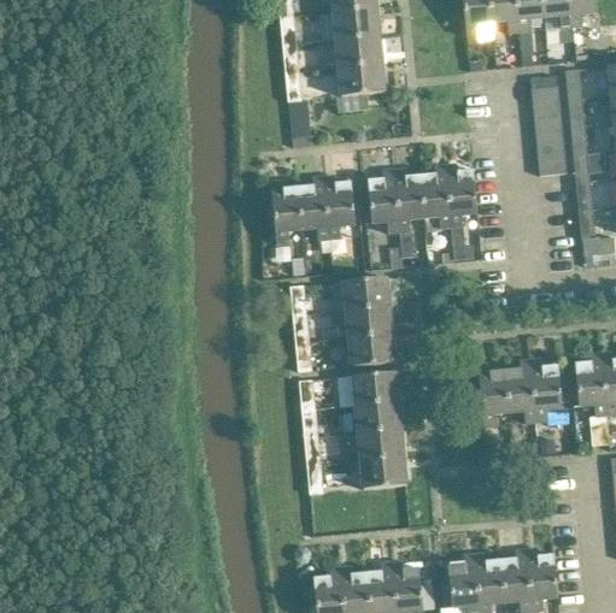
[(276,0),(279,17),(292,16),(289,0),(276,0)]
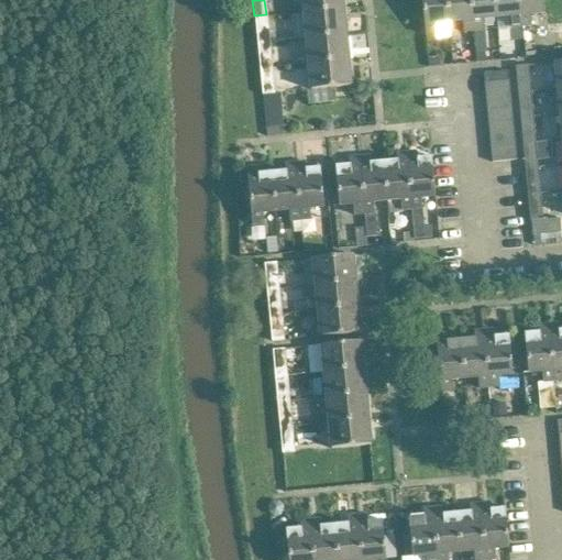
[(300,0),(302,11),(344,7),(343,0),(300,0)]
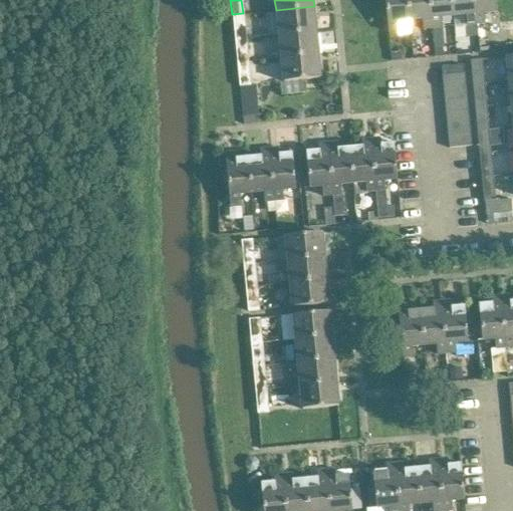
[(409,18),(406,0),(383,0),(388,30),(397,29),(396,19),(409,18)]
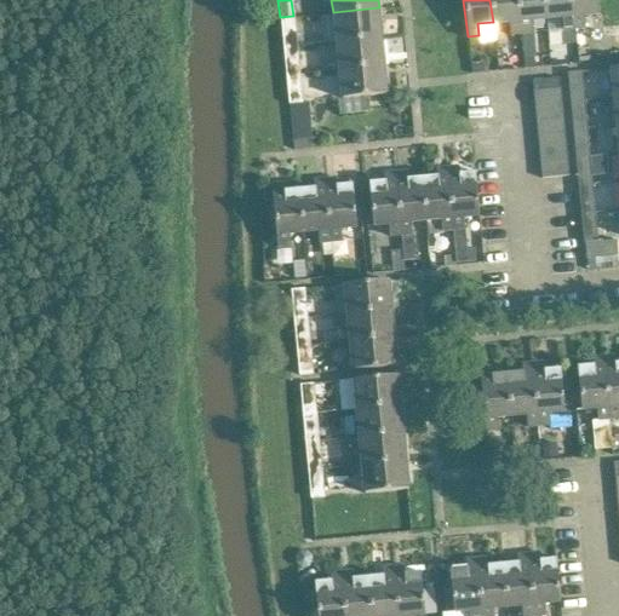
[(508,33),(520,32),(516,0),(489,0),(493,22),(506,21),(508,33)]
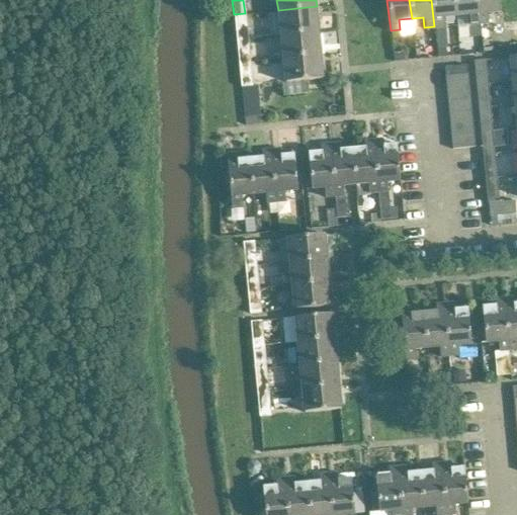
[(455,14),(453,0),(431,0),(434,26),(444,25),(443,15),(455,14)]
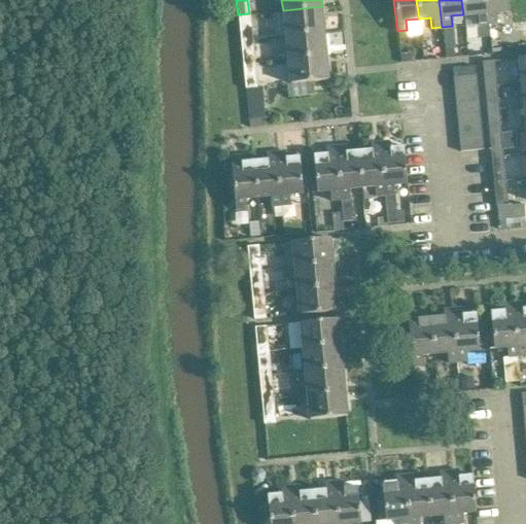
[(476,24),(486,23),(483,0),(461,0),(463,14),(475,13),(476,24)]
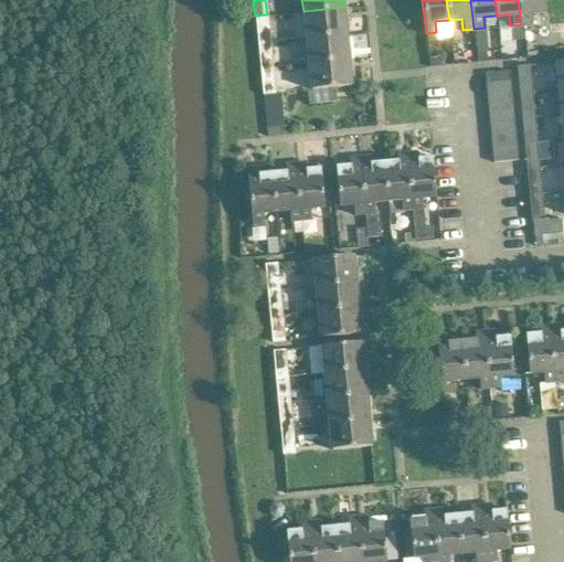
[(518,0),(521,24),(532,23),(531,12),(545,11),(543,0),(518,0)]
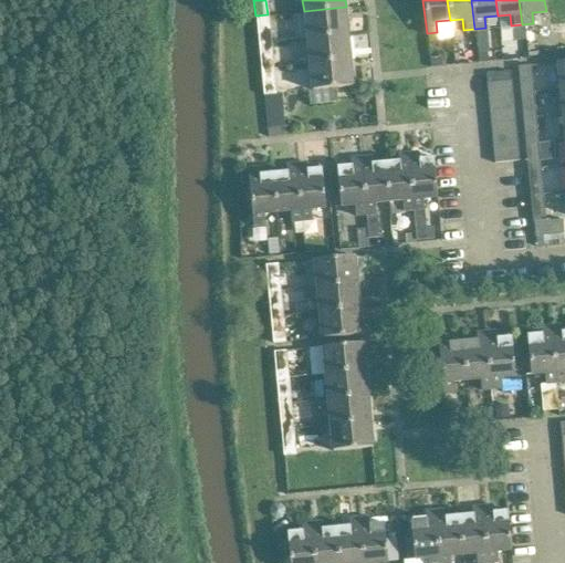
[(306,37),(346,32),(345,17),(347,17),(346,7),(304,11),(306,37)]
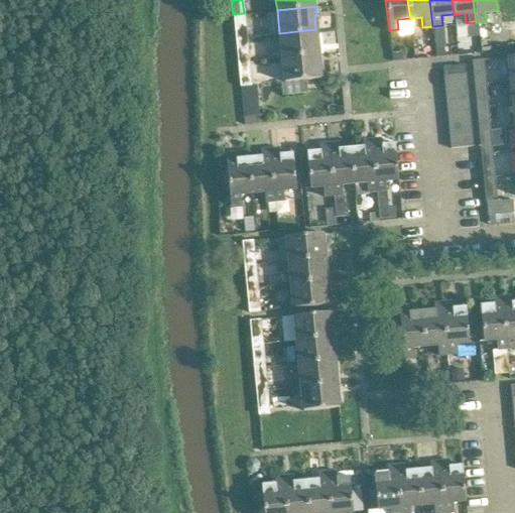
[(236,37),(246,36),(244,13),(233,14),(236,37)]
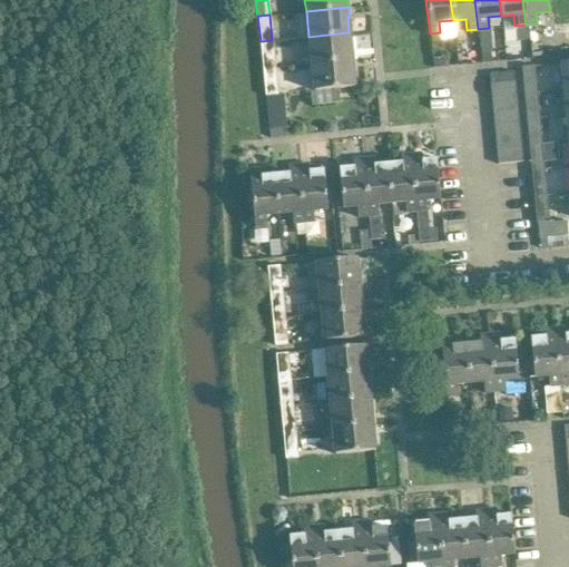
[(312,62),(353,58),(353,49),(350,49),(349,32),(308,37),(312,62)]
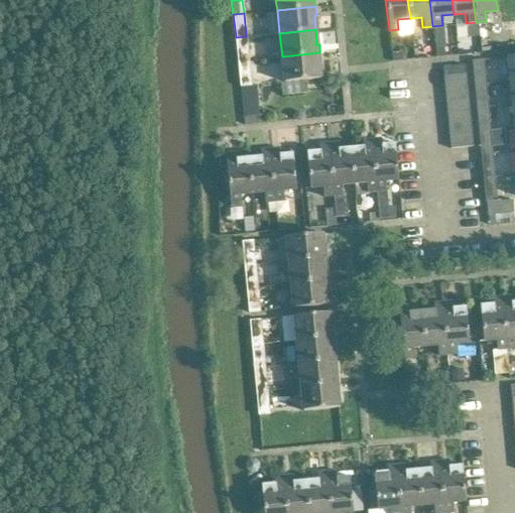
[(238,60),(248,59),(246,36),(236,37),(238,60)]
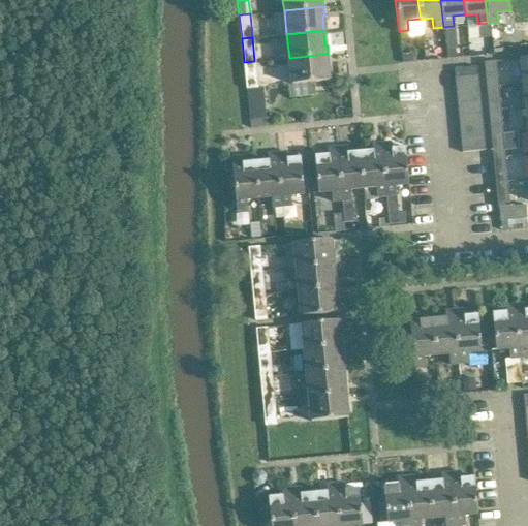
[(328,54),(289,58),(291,83),(329,79),(327,63),(329,63),(328,54)]
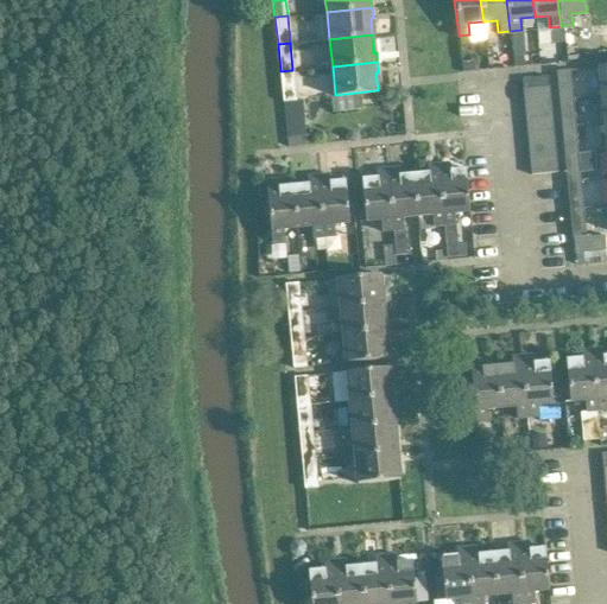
[(558,97),(571,96),(569,68),(556,69),(558,97)]
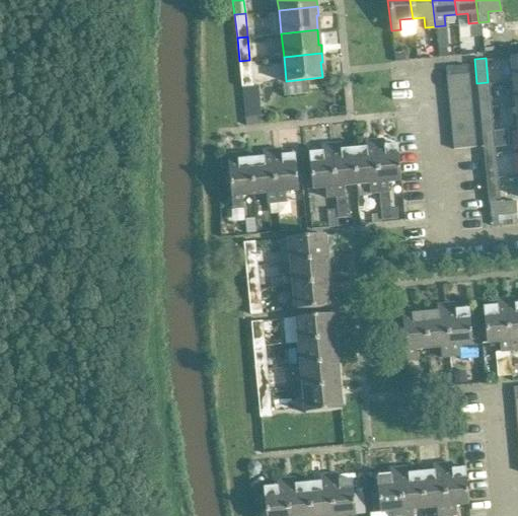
[(241,85),(252,84),(249,60),(239,61),(241,85)]
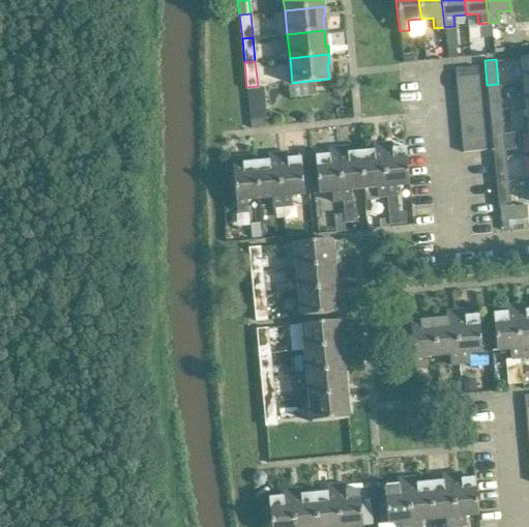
[(456,78),(478,76),(478,74),(477,65),(454,67),(456,78)]
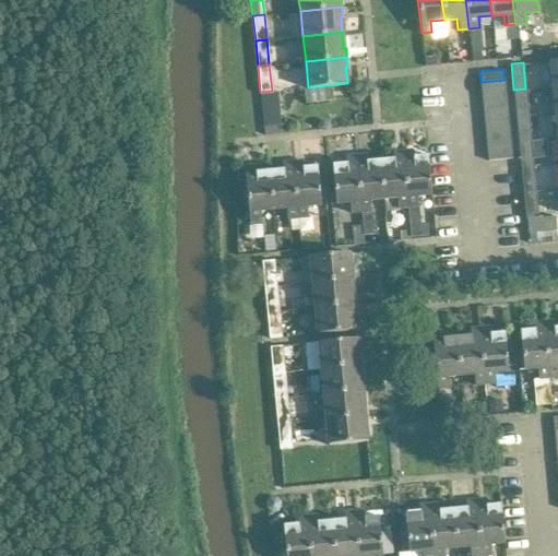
[(292,80),(273,82),(275,98),(294,97),(292,80)]
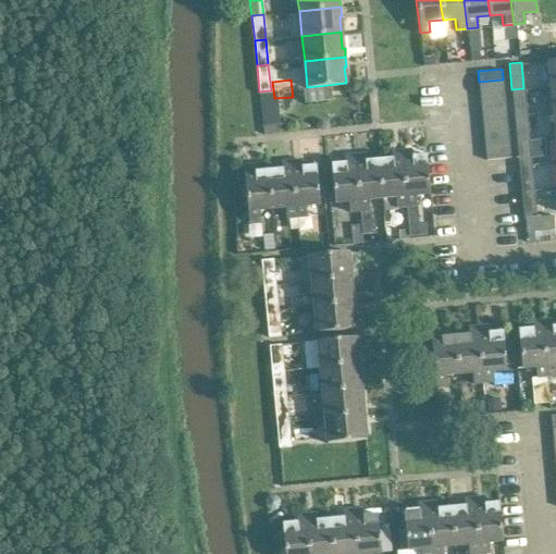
[(503,79),(479,82),(480,93),(504,90),(503,79)]
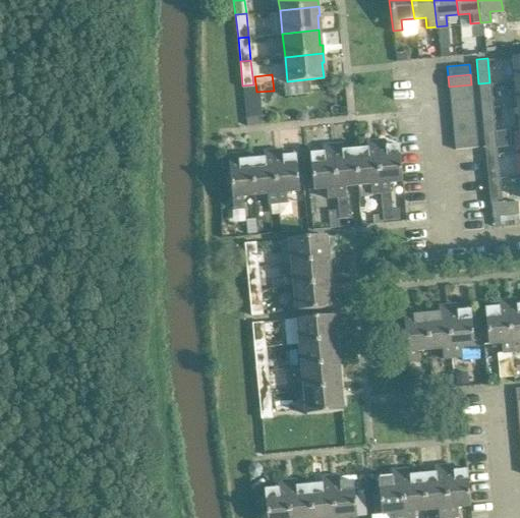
[(480,107),(492,106),(489,82),(478,83),(480,107)]
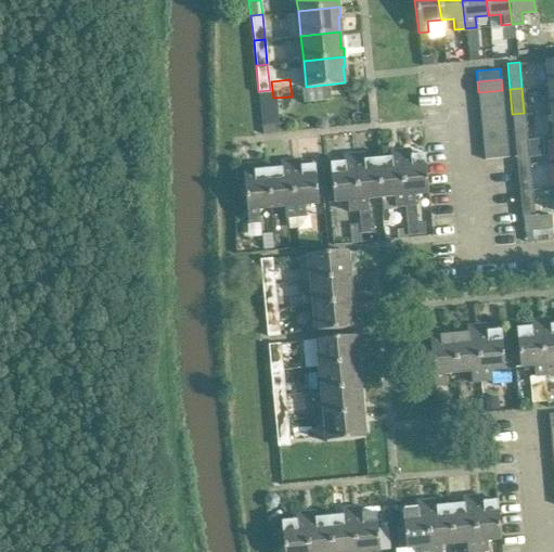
[(479,103),(503,101),(502,90),(478,92),(479,103)]
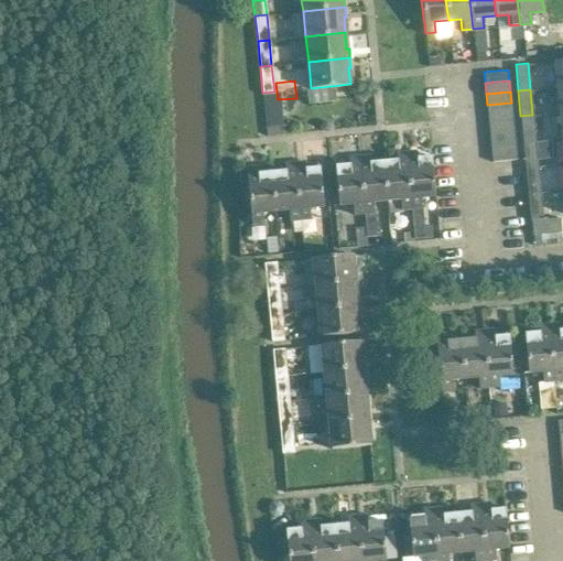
[(488,116),(512,114),(511,103),(487,105),(488,116)]
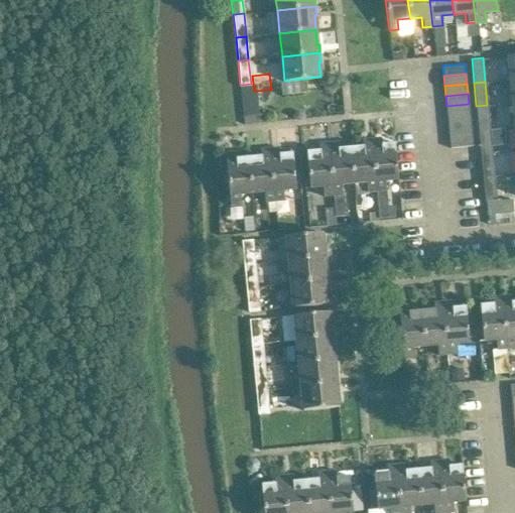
[(447,116),(470,114),(469,104),(446,106),(447,116)]
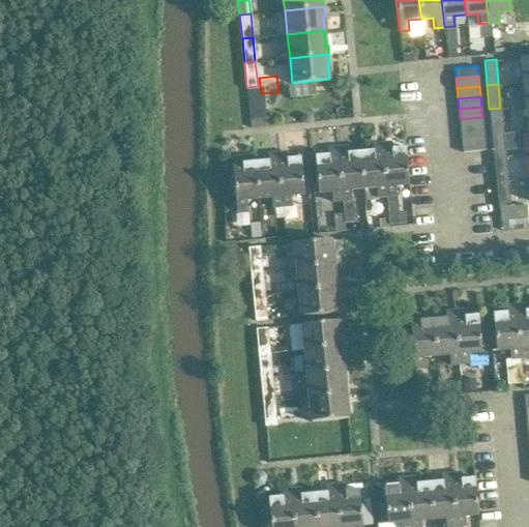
[(492,133),(502,132),(500,108),(489,109),(492,133)]
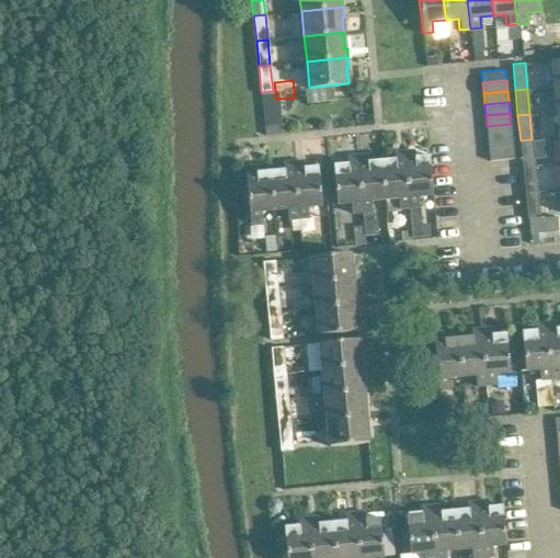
[(488,137),(512,135),(511,124),(487,126),(488,137)]
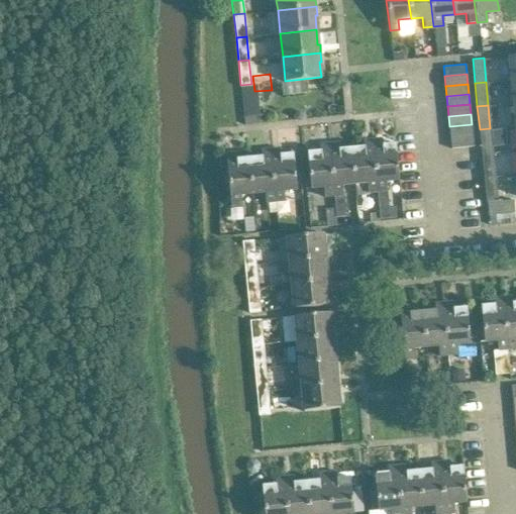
[(450,136),(473,134),(472,124),(449,126),(450,136)]
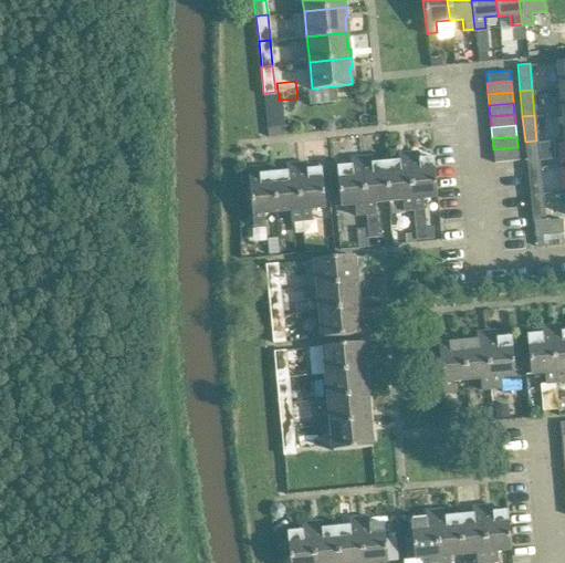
[(527,167),(540,166),(536,141),(525,142),(527,167)]
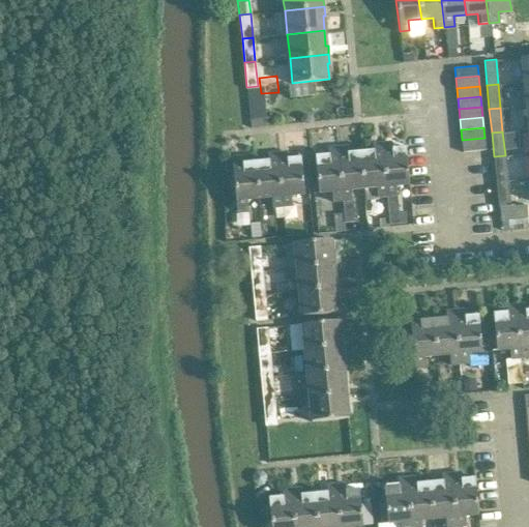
[(485,138),(462,140),(463,150),(486,148),(485,138)]
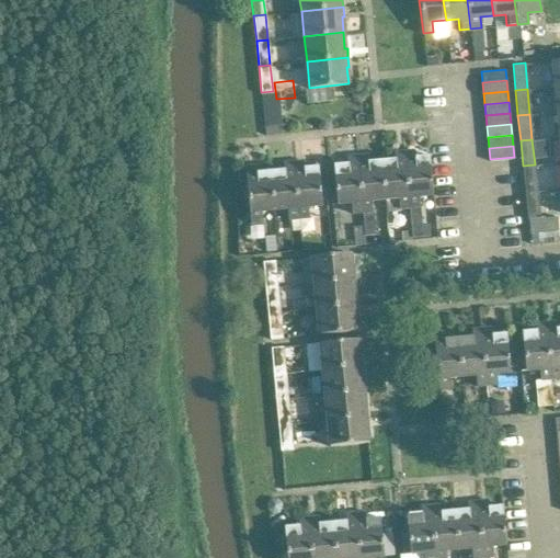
[(403,150),(409,206),(420,205),(419,194),(432,193),(429,154),(414,156),(413,149),(403,150)]
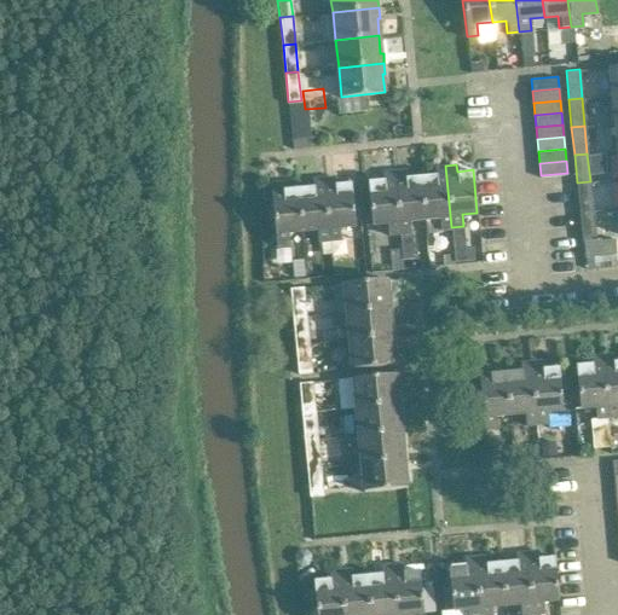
[(440,228),(451,227),(445,166),(435,167),(437,173),(420,174),(425,218),(439,216),(440,228)]
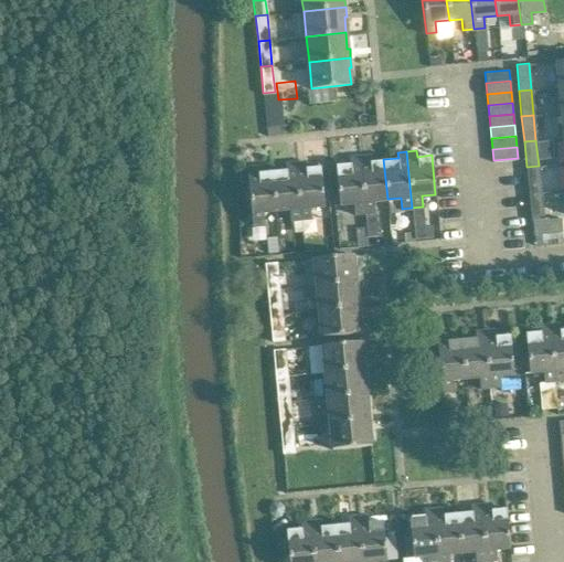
[(387,199),(383,159),(370,161),(369,155),(359,156),(364,212),(366,235),(378,235),(374,200),(387,199)]
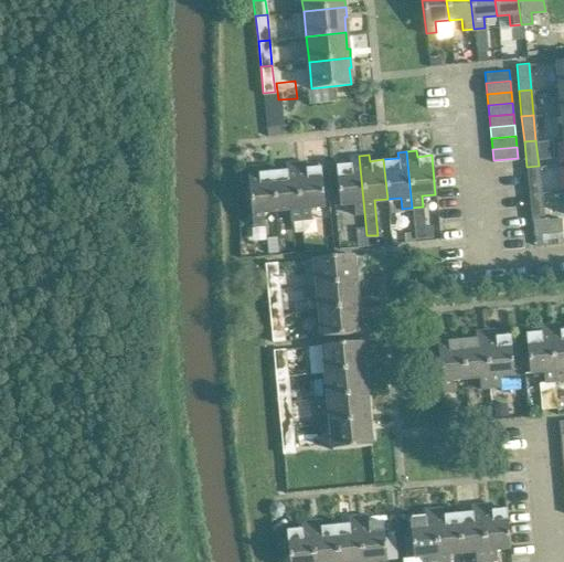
[(353,213),(364,212),(359,156),(350,157),(350,162),(336,165),(339,203),(353,202),(353,213)]
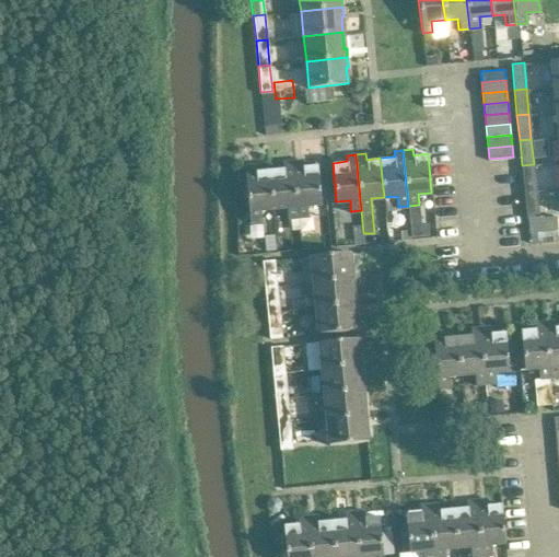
[(301,160),(292,161),(298,217),(309,216),(307,205),(321,204),(317,164),(302,165),(301,160)]
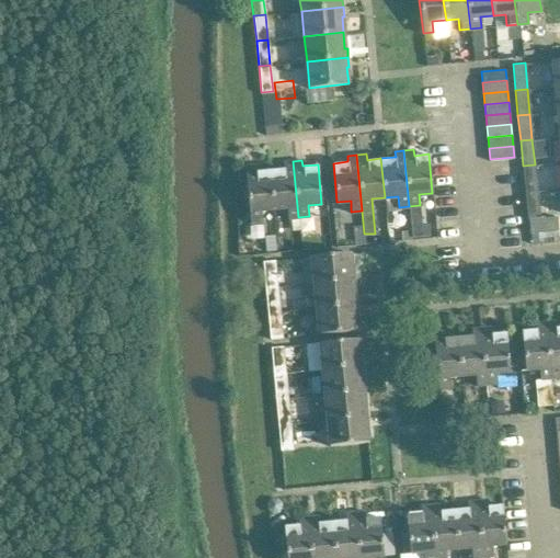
[(287,218),(298,217),(293,161),(284,161),(284,168),(270,169),(274,208),(286,207),(287,218)]
